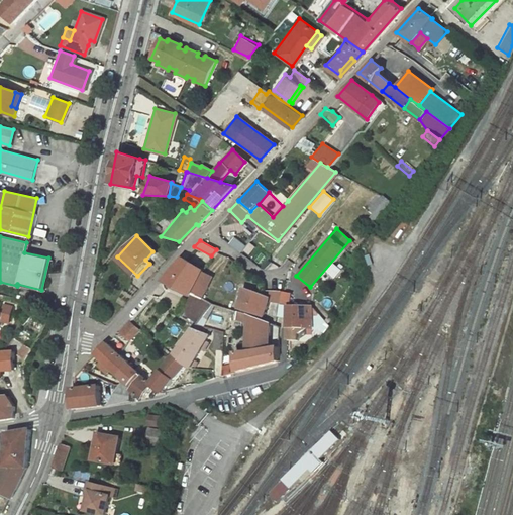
[(181,256),(161,280),(189,293),(193,287),(201,270),(184,259),(181,256)]
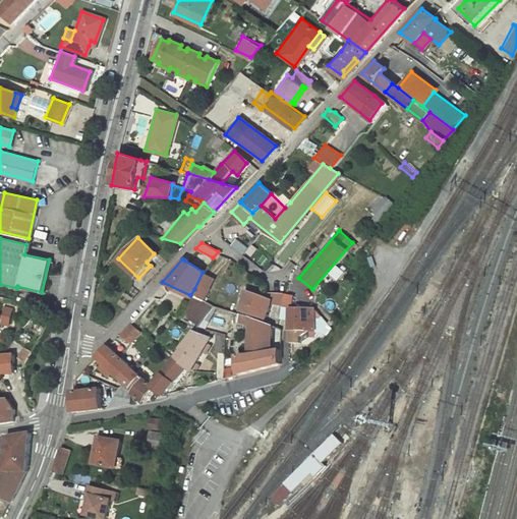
[(243,288),(239,308),(263,316),(269,298),(254,292),(254,293),(243,288)]
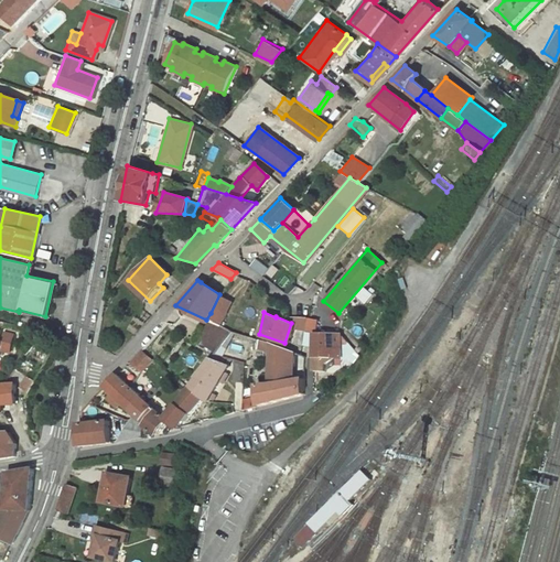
[(219,325),(223,317),(211,313),(206,320),(219,325)]
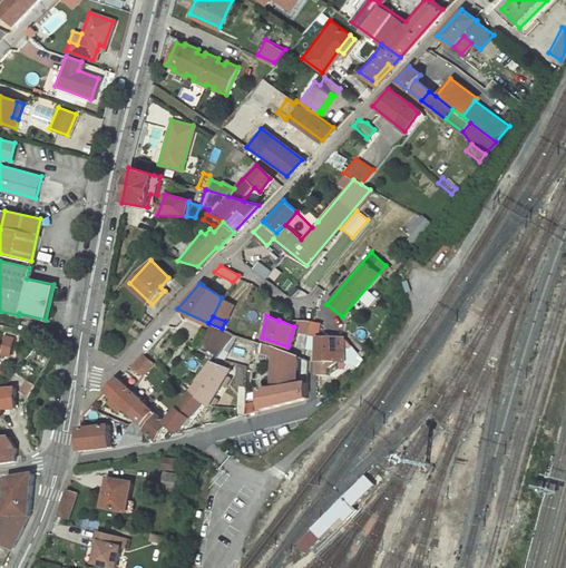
[(295,332),(306,332),(308,320),(296,319),(295,332)]
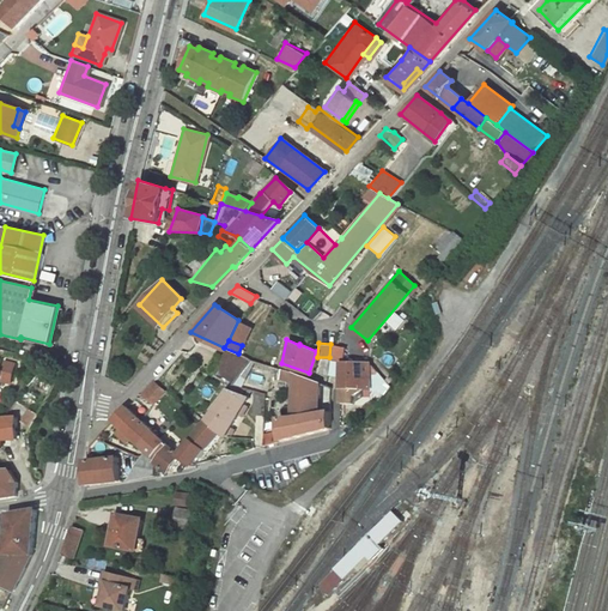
[(224,348),(208,375),(226,386),(228,387),(231,382),(248,358),(238,354),(224,348)]
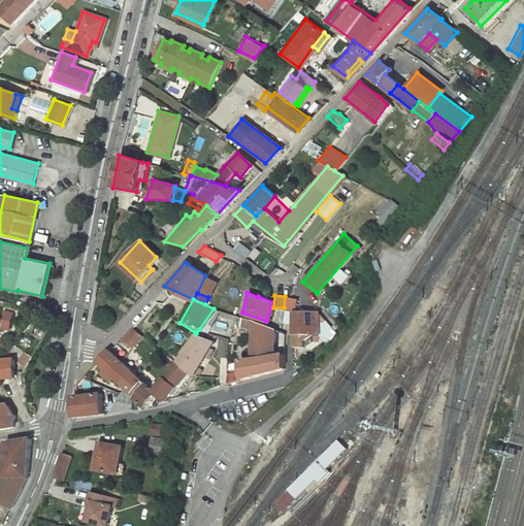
[(0,325),(5,326),(9,311),(1,309),(0,313),(0,325)]
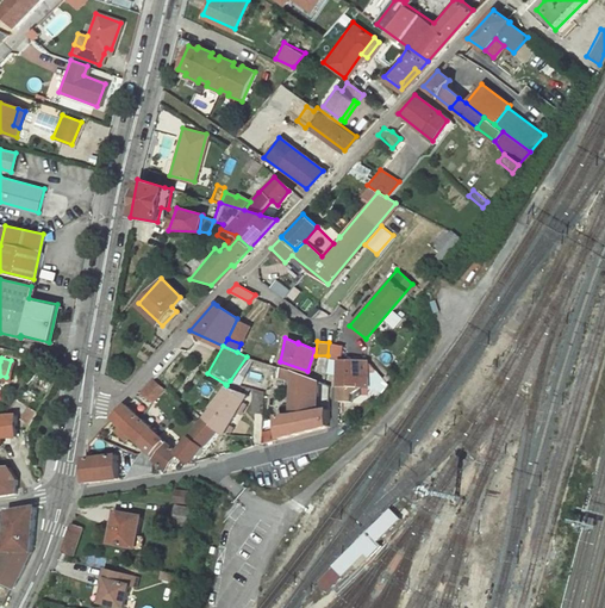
[(365,360),(338,359),(337,384),(336,399),(348,399),(349,385),(365,385),(365,360)]
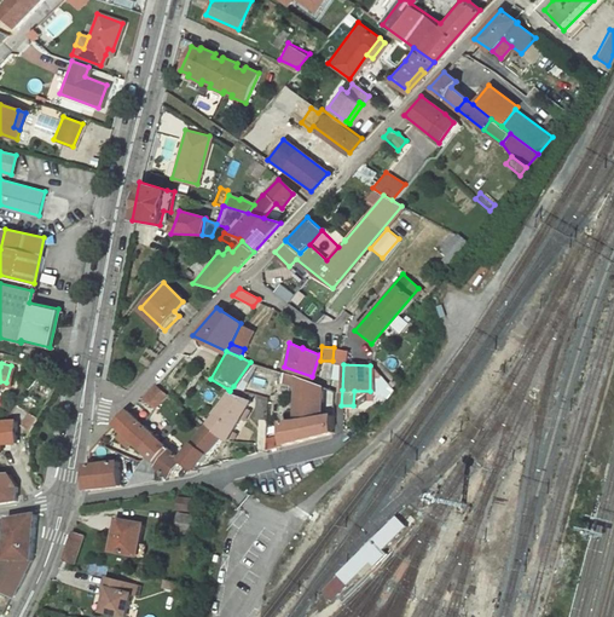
[(279,421),(281,442),(330,430),(330,414),(314,414),(314,401),(319,398),(322,386),(295,375),(282,373),(279,382),(295,387),(293,420),(279,421)]
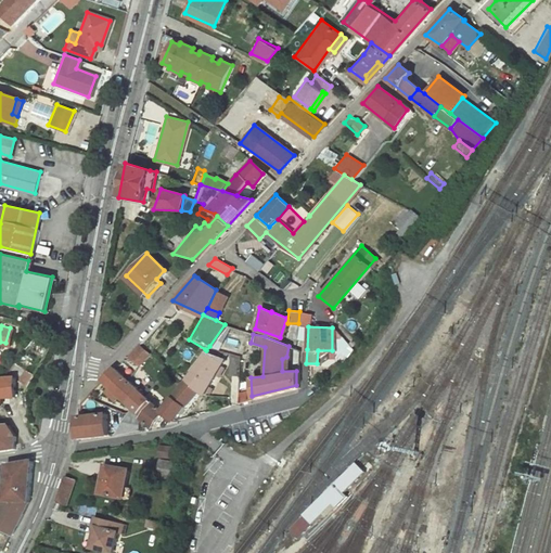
[(148,354),(137,343),(126,355),(137,365),(148,354)]
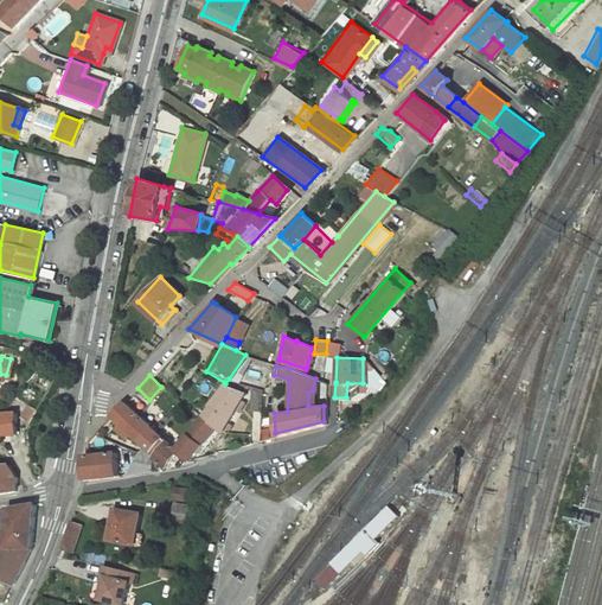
[(244,393),(247,386),(229,379),(225,383),(224,382),(223,383),(244,393)]
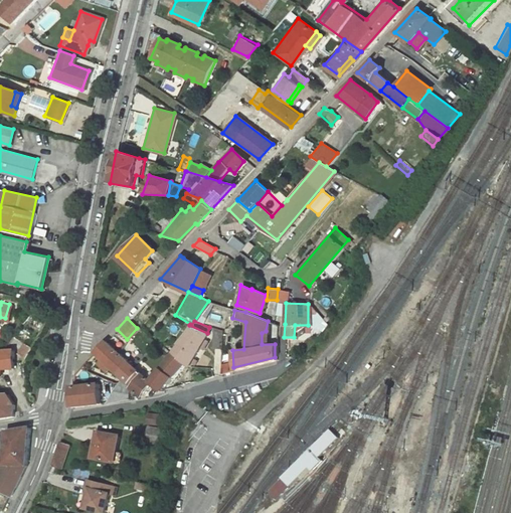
[(183,362),(186,365),(207,333),(189,325),(175,342),(177,344),(149,380),(149,381),(160,390),(183,362)]
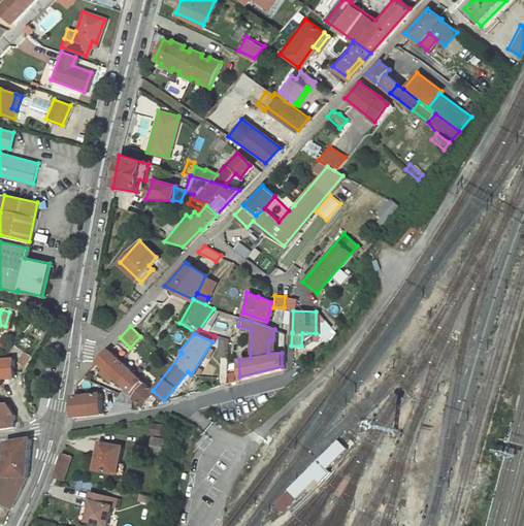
[(217,335),(217,356),(225,356),(226,338),(217,335)]
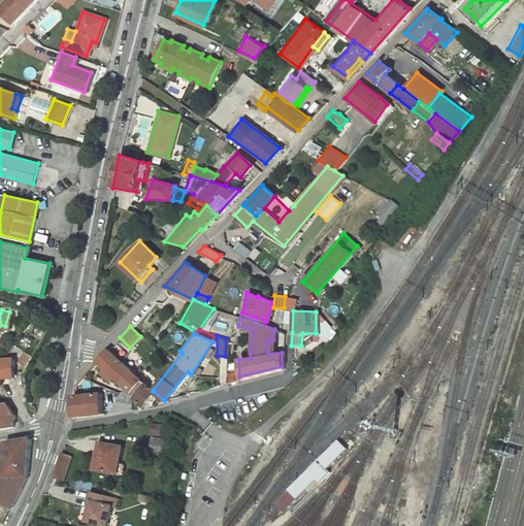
[(125,388),(122,392),(132,397),(141,404),(144,403),(153,391),(153,390),(151,388),(142,382),(106,349),(95,360),(125,388)]
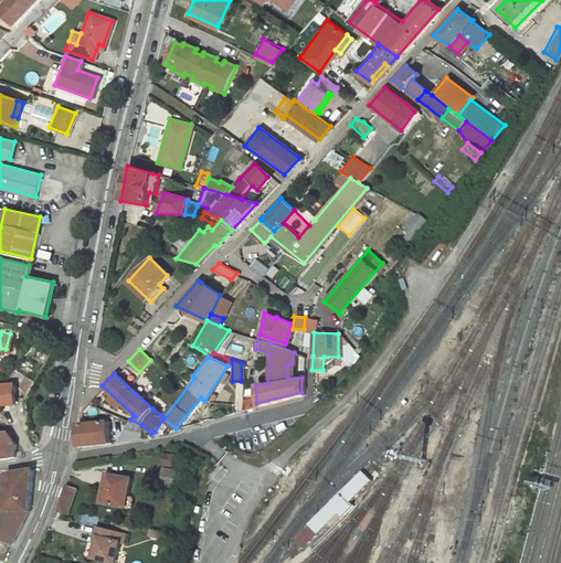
[(182,388),(172,380),(152,409),(161,415),(182,388)]
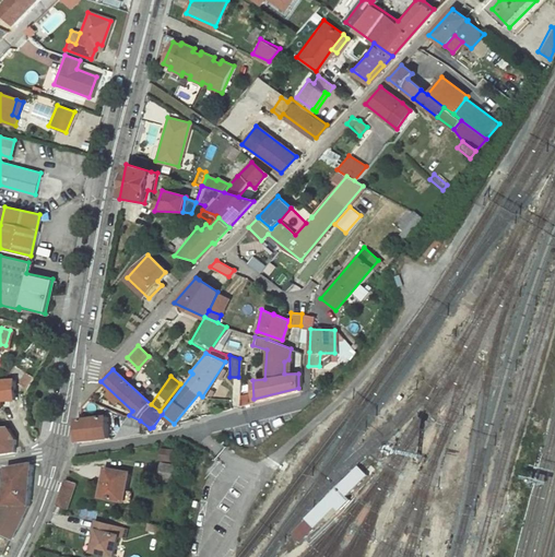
[(0,399),(11,398),(11,378),(0,379),(0,399)]
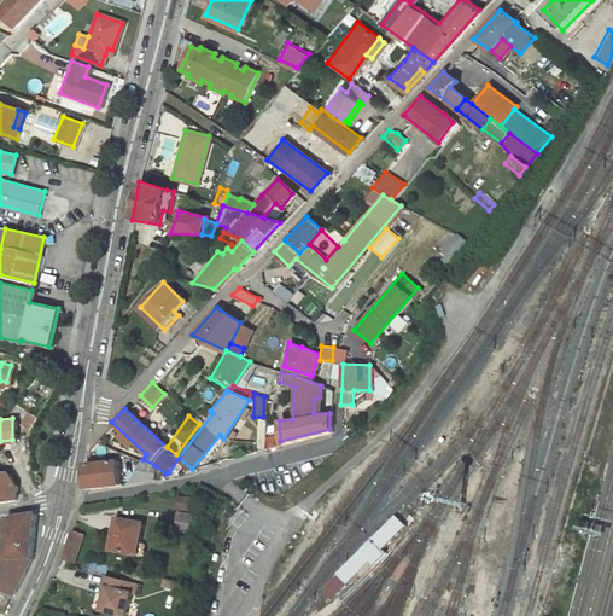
[(273,443),(273,435),(262,436),(262,446),(273,443)]
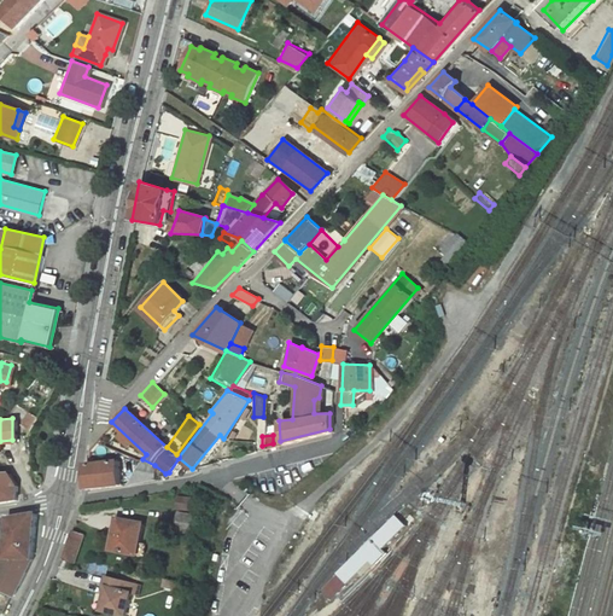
[(116,459),(87,463),(82,463),(83,487),(117,483),(116,459)]
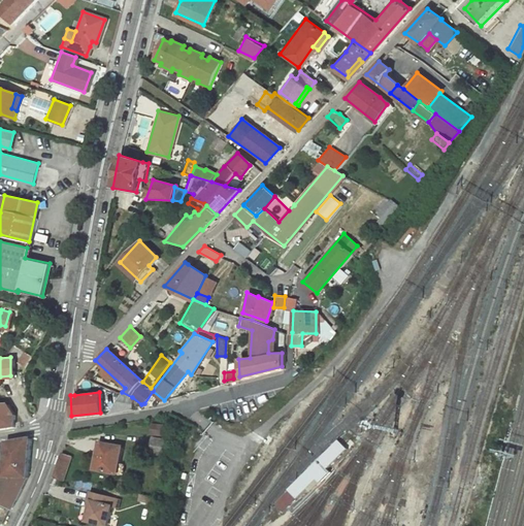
[(132,397),(122,392),(108,412),(131,407),(132,397)]
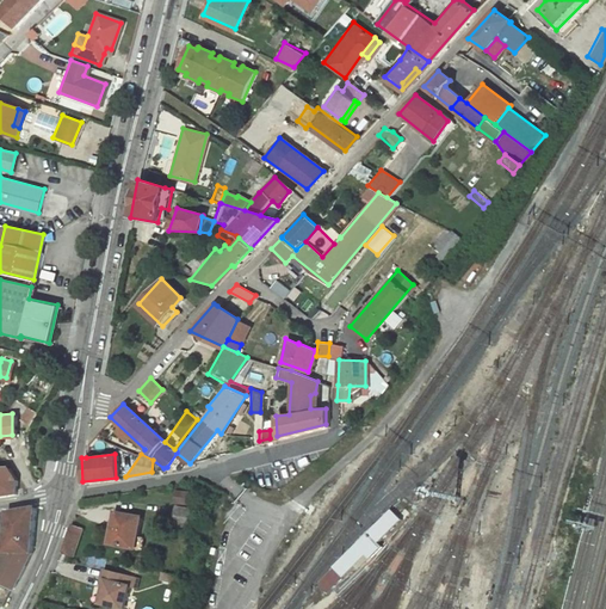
[(13,479),(7,466),(0,466),(0,493),(12,492),(13,479)]
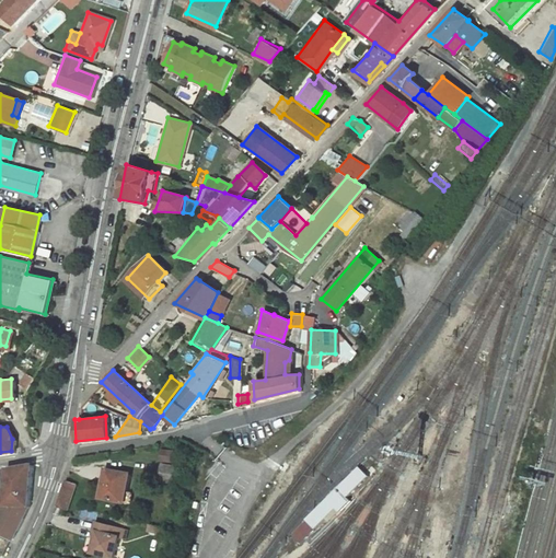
[(175,465),(160,463),(157,478),(174,481),(175,465)]
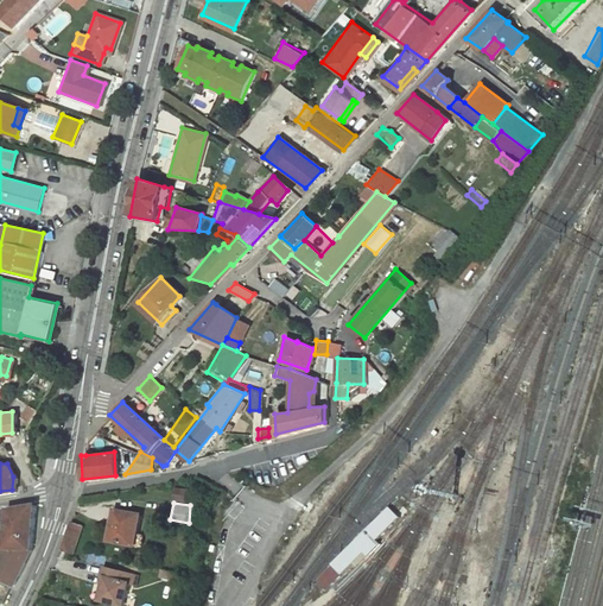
[(0,515),(5,516),(5,519),(2,547),(29,549),(32,504),(0,509),(0,515)]
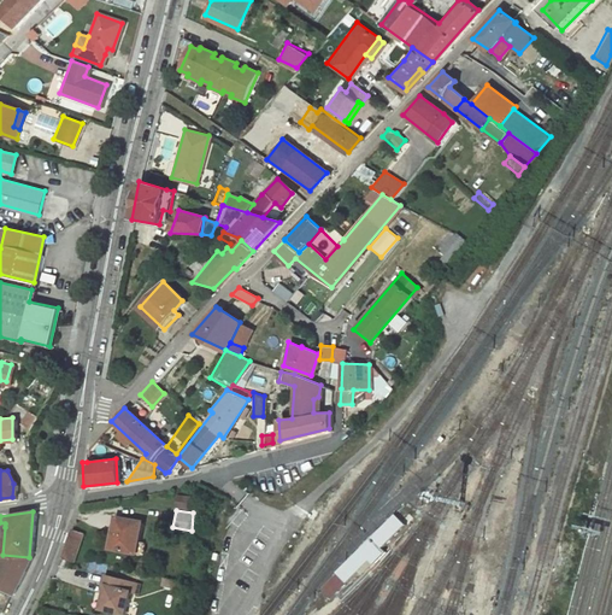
[(393,514),(334,570),(345,581),(366,558),(370,562),(382,550),(380,546),(402,522),(393,514)]
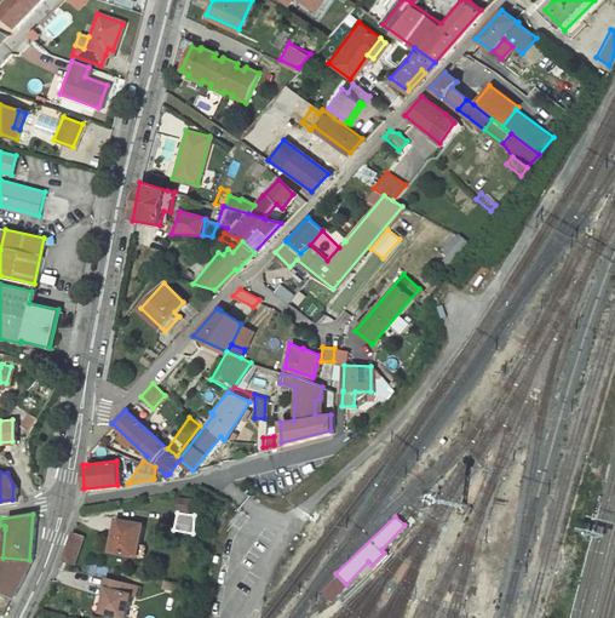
[(142,525),(115,519),(113,530),(116,531),(113,550),(134,555),(142,525)]
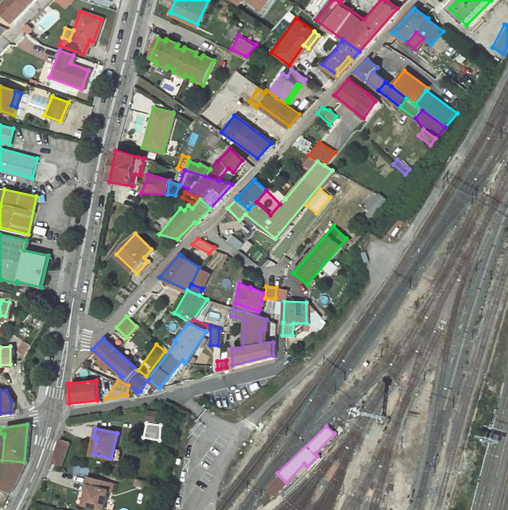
[(59,464),(67,441),(57,438),(49,461),(59,464)]
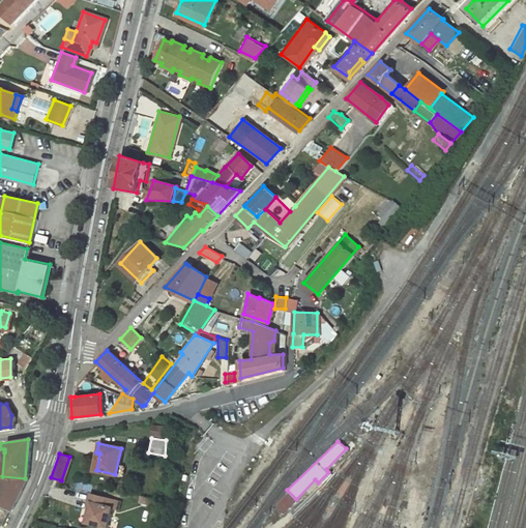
[(0,502),(10,508),(25,478),(2,476),(0,482),(0,502)]
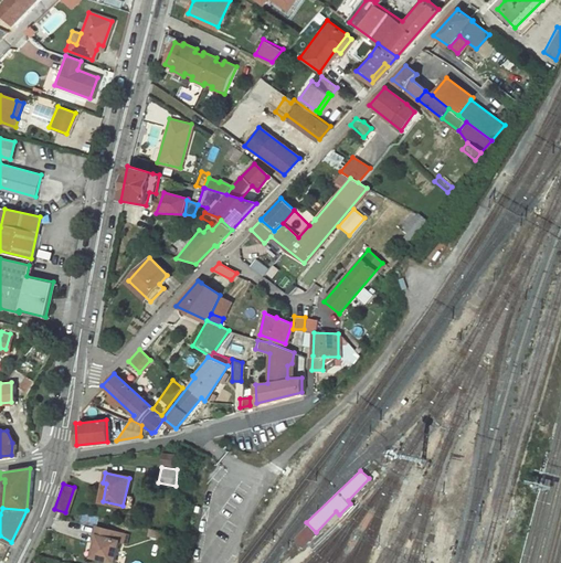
[(97,535),(92,556),(114,562),(118,541),(125,542),(127,532),(96,526),(94,534),(97,535)]
